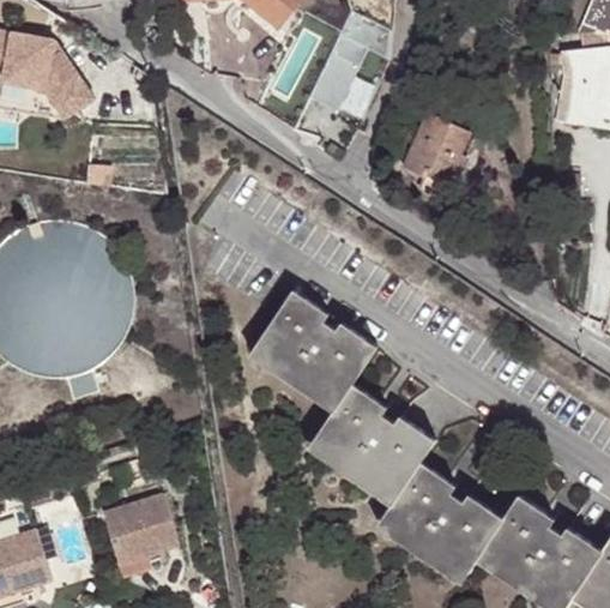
[(239,1),(277,32),(303,0),(173,0),(176,2),(181,5),(193,5),(239,1)]
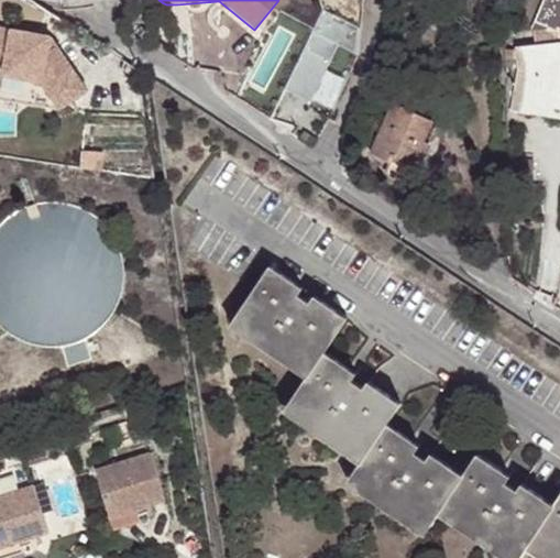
[(536,31),(514,26),(511,45),(493,87),(514,104),(519,95),(545,110),(555,94),(549,90),(555,81),(558,76),(559,69),(559,0),(547,0),(540,14),(536,31)]
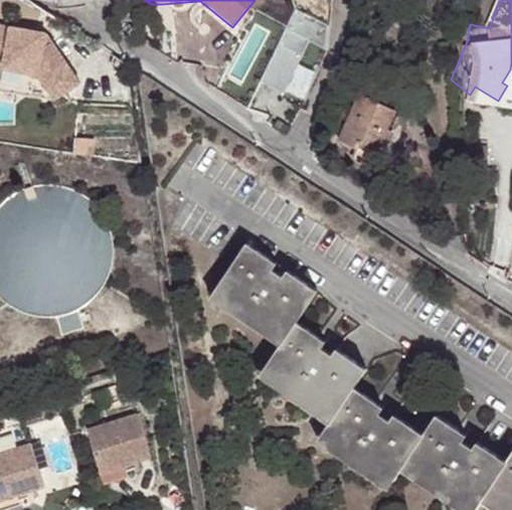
[(132,24),(119,19),(115,31),(126,38),(132,24)]
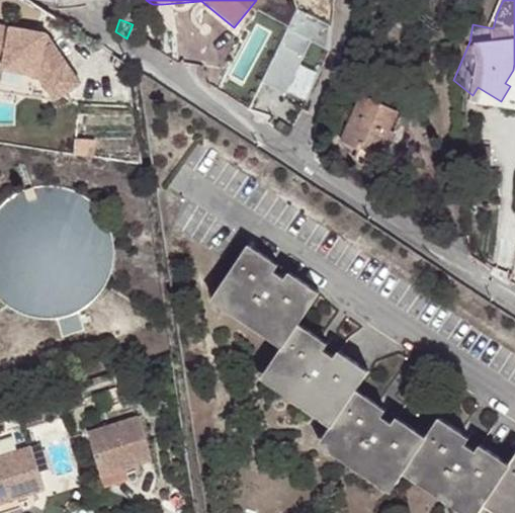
[(44,89),(69,71),(44,37),(0,30),(0,63),(3,64),(2,75),(36,80),(44,89)]
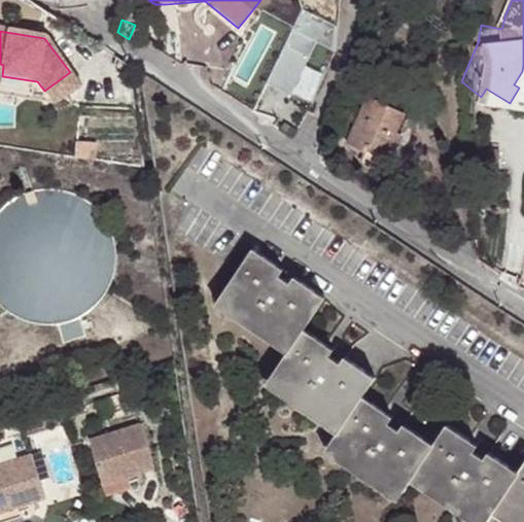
[(80,88),(70,72),(44,91),(56,106),(80,88)]
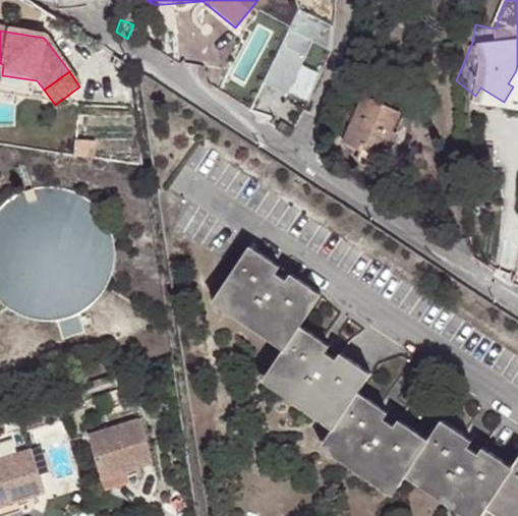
[(362,101),(343,148),(359,155),(361,150),(387,161),(397,138),(392,136),(400,116),(362,101)]
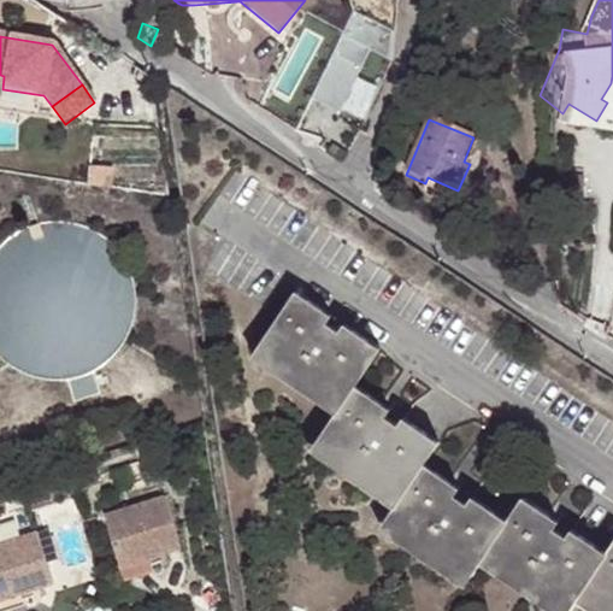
[(99,398),(92,374),(100,369),(115,356),(125,340),(131,322),(133,303),(129,285),(122,266),(110,252),(94,240),(77,233),(58,230),(39,231),(21,239),(5,250),(0,256),(0,358),(11,368),(27,377),(46,382),(65,382),(71,405),(99,398)]
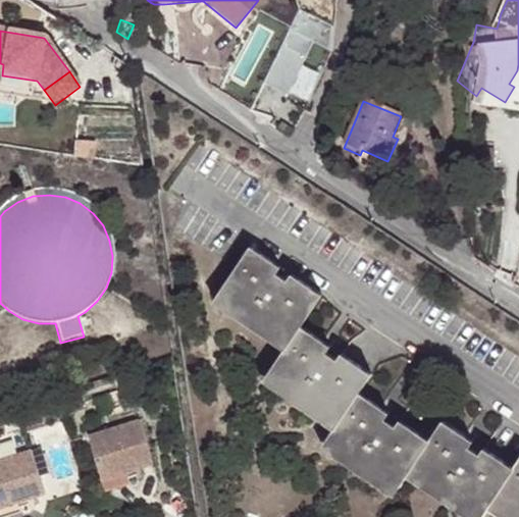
[(217,295),(287,344),(299,326),(319,294),(291,275),(284,280),(272,273),(278,267),(249,249),(217,295)]
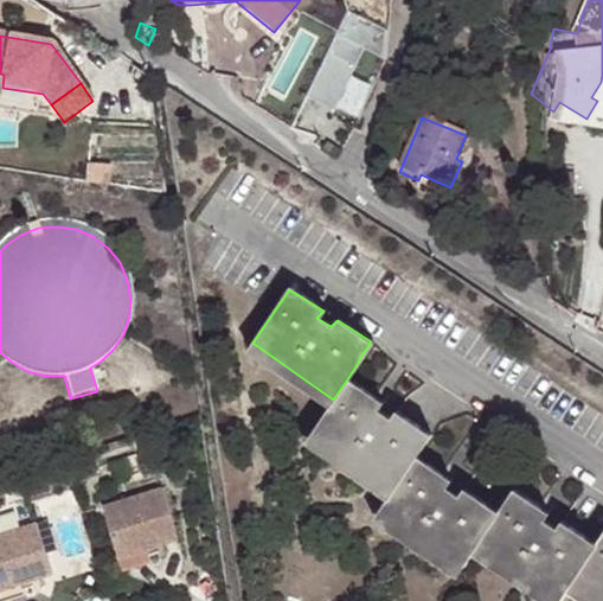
[(347,379),(333,400),(309,436),(390,491),(414,456),(428,434),(395,413),(390,419),(378,410),(383,403),(347,379)]
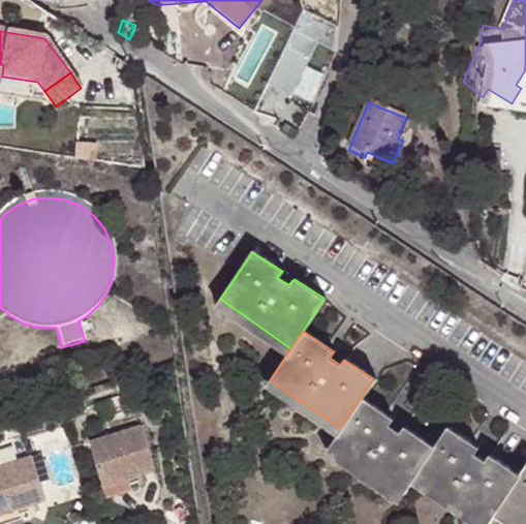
[(361,398),(340,428),(328,447),(398,496),(413,478),(433,447),(403,427),(399,434),(388,426),(392,419),(361,398)]
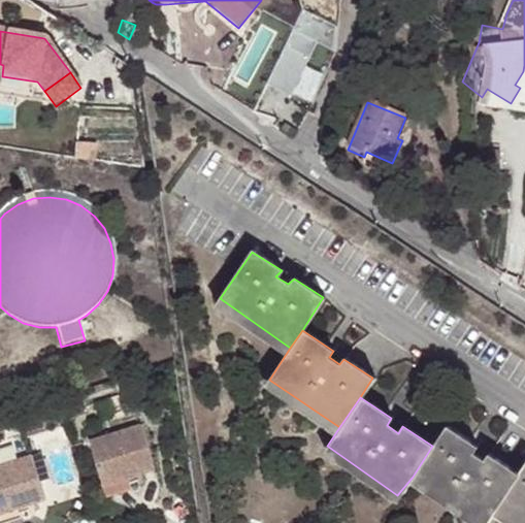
[(494,510),(516,476),(486,454),(482,461),(470,453),(476,447),(446,427),(432,446),(413,477),(481,522),(484,522),(494,510)]
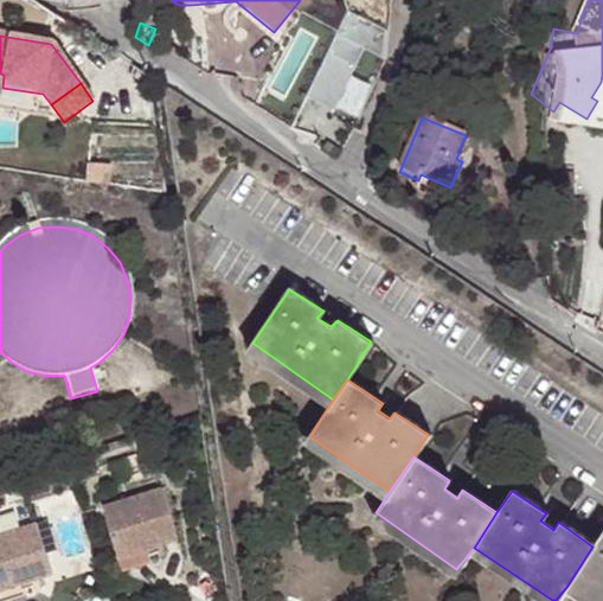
[(116,567),(145,557),(175,548),(159,497),(100,516),(116,567)]
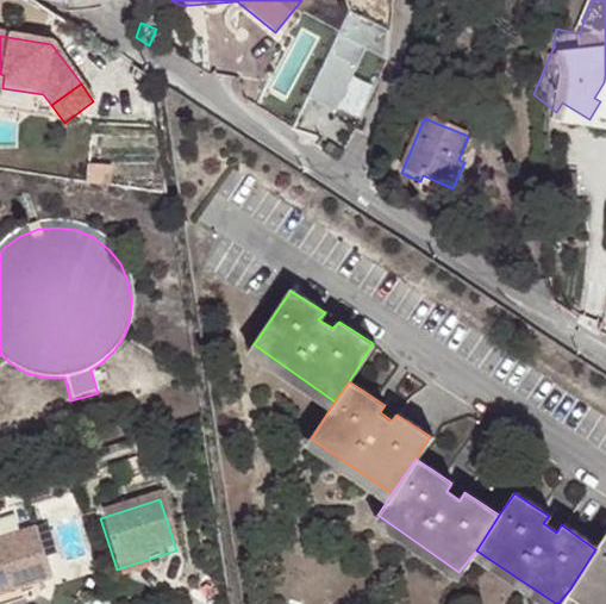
[(605,603),(605,530),(595,549),(570,589),(594,603),(605,603)]
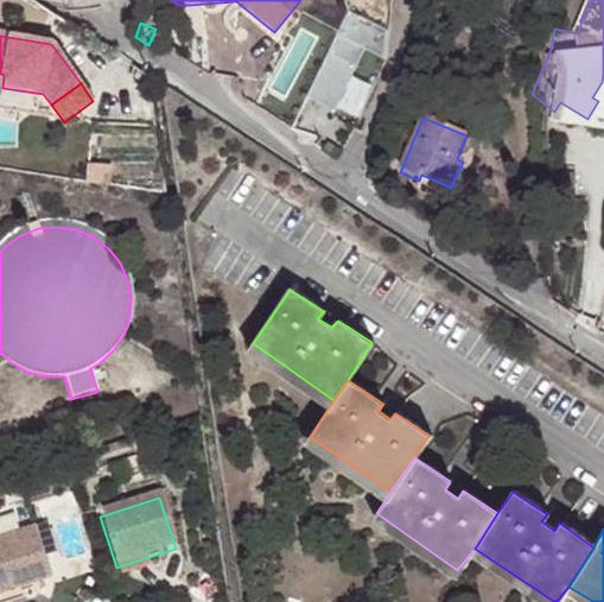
[(0,597),(19,591),(49,582),(33,533),(0,543),(0,597)]
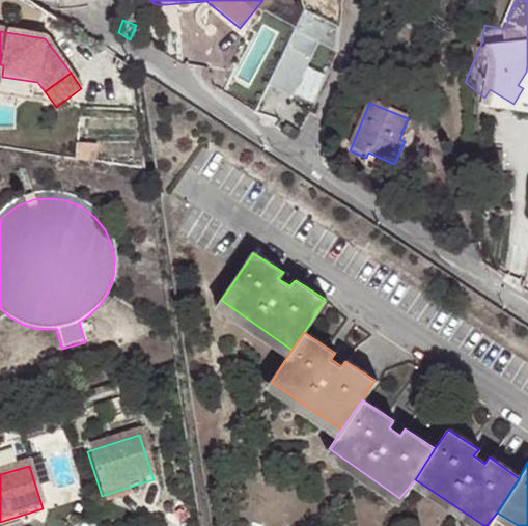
[(131,500),(127,488),(102,496),(106,507),(131,500)]
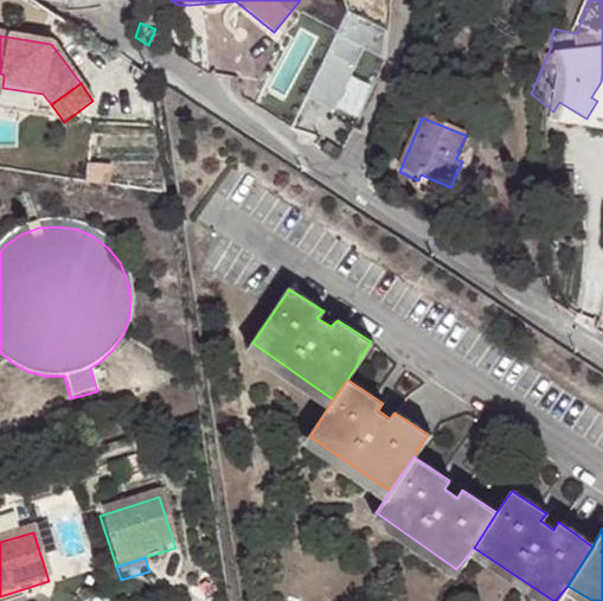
[(21,600),(19,590),(0,596),(0,600),(21,600)]
